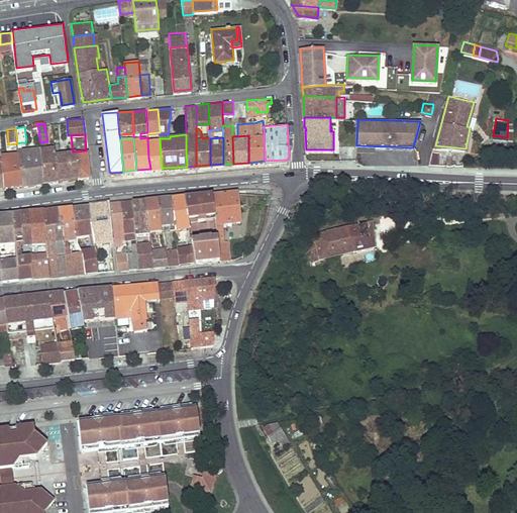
[(162,168),(160,138),(147,139),(148,158),(150,169),(162,168)]
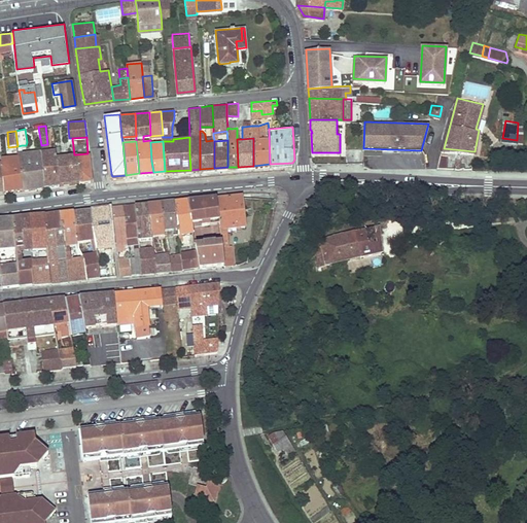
[(59,182),(56,157),(56,151),(56,150),(48,150),(41,151),(44,184),(59,182)]
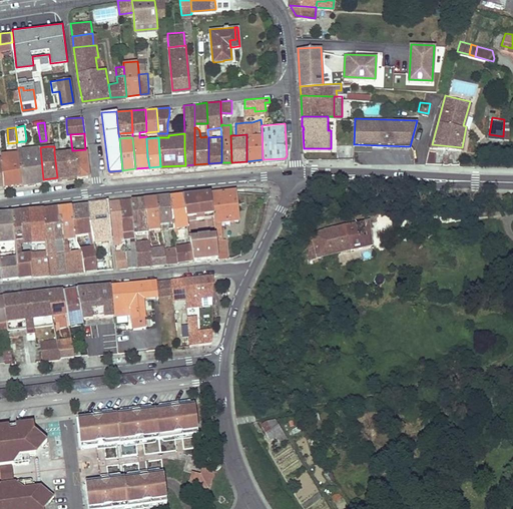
[(43,179),(40,147),(21,149),(18,149),(18,152),(21,182),(43,179)]
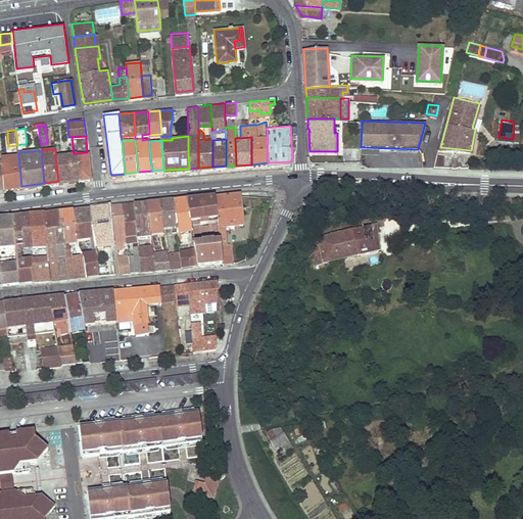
[(91,178),(87,152),(76,153),(79,179),(91,178)]
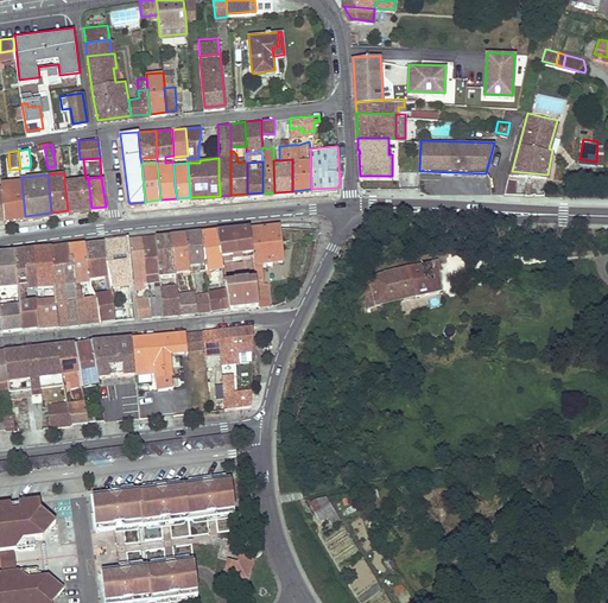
[(514,191),(517,178),(507,177),(505,191),(514,191)]
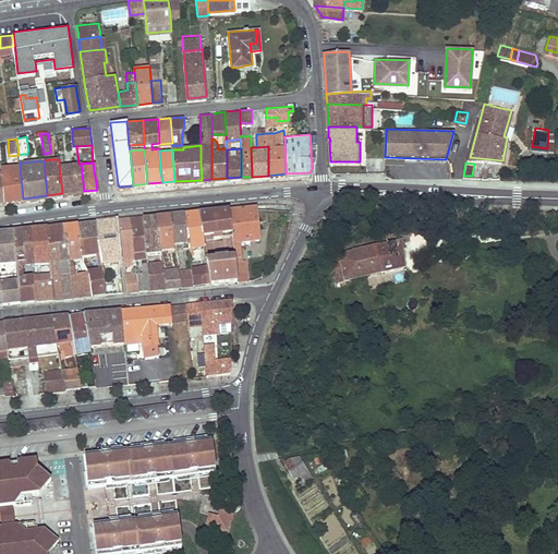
[(84,191),(81,164),(79,164),(69,165),(59,166),(62,193),(84,191)]
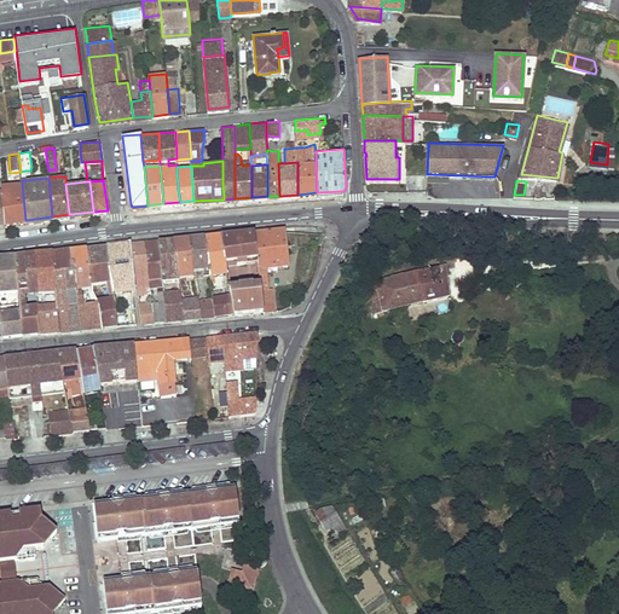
[(25,220),(22,184),(11,184),(1,185),(1,190),(4,224),(25,220)]
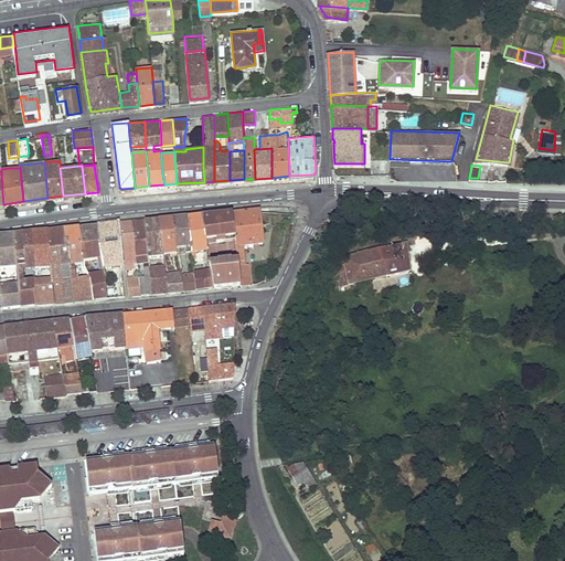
[(258,208),(233,210),(235,233),(236,243),(242,242),(263,240),(258,208)]
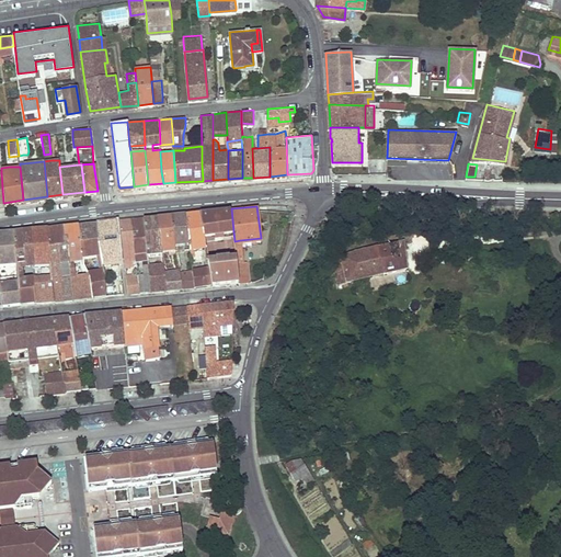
[(233,231),(231,208),(199,212),(204,235),(215,234),(215,237),(224,236),(224,232),(233,231)]
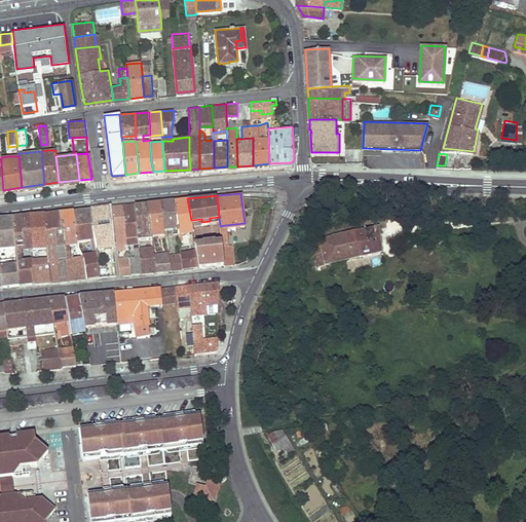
[(187,198),(174,199),(178,231),(193,230),(191,220),(187,198)]
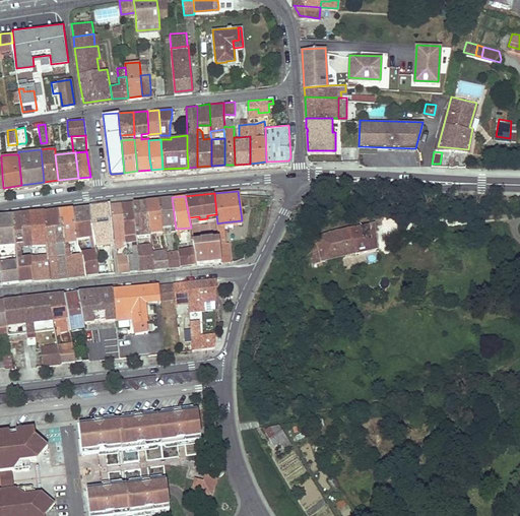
[(172,197),(157,198),(163,230),(176,229),(172,197)]
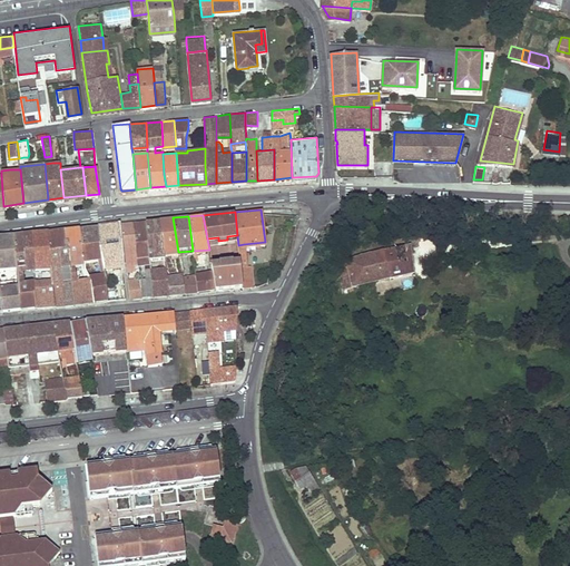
[(173,217),(159,220),(164,253),(178,252),(173,217)]
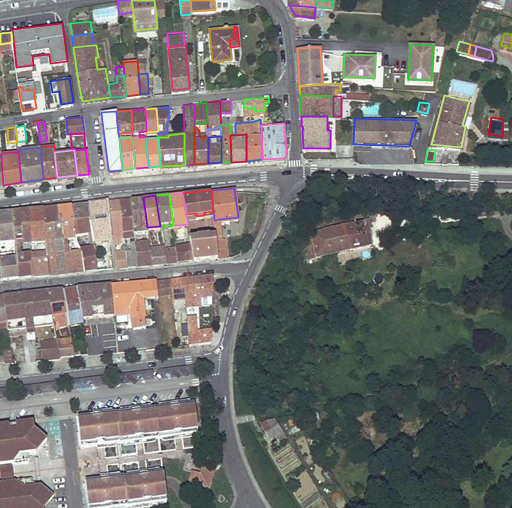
[(143,197),(131,198),(134,230),(148,229),(147,227),(143,197)]
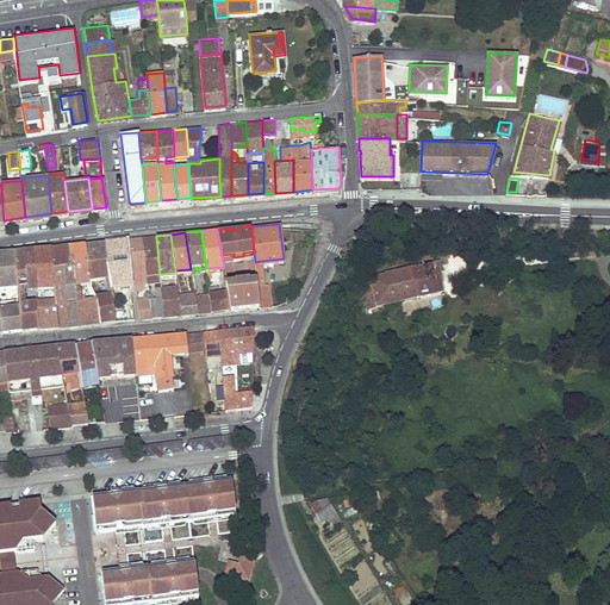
[(156,236),(143,237),(148,280),(155,279),(156,285),(155,285),(156,295),(150,295),(151,315),(165,313),(162,286),(160,274),(156,236)]
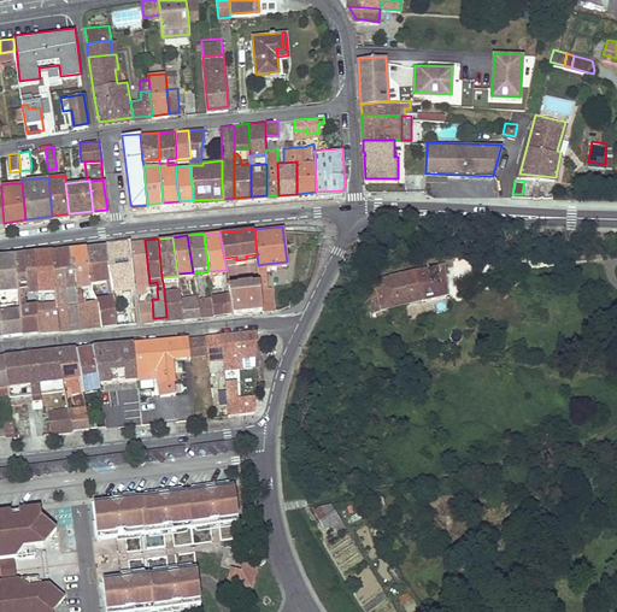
[(145,240),(131,242),(136,289),(147,288),(146,283),(150,283),(145,240)]
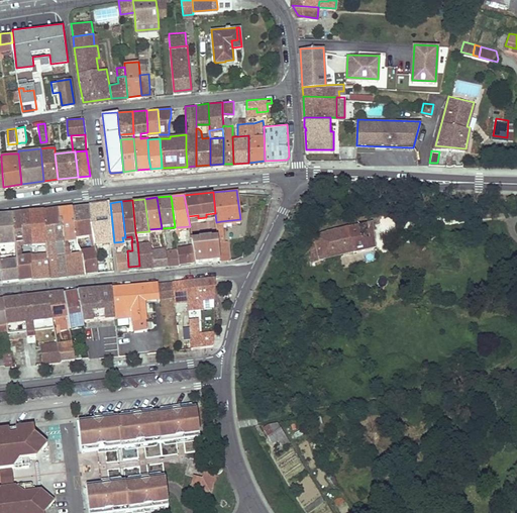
[(89,205),(95,241),(103,240),(104,245),(111,245),(107,203),(89,205)]
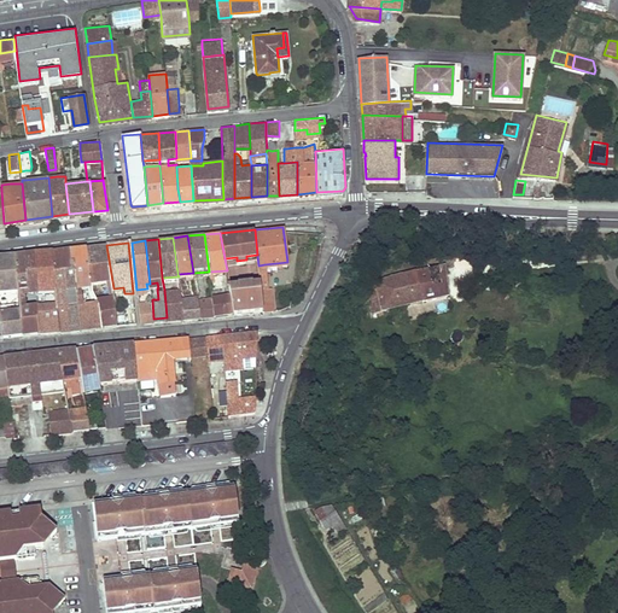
[(87,246),(92,281),(106,279),(110,295),(95,297),(98,302),(99,304),(101,323),(116,322),(114,289),(106,245),(87,246)]
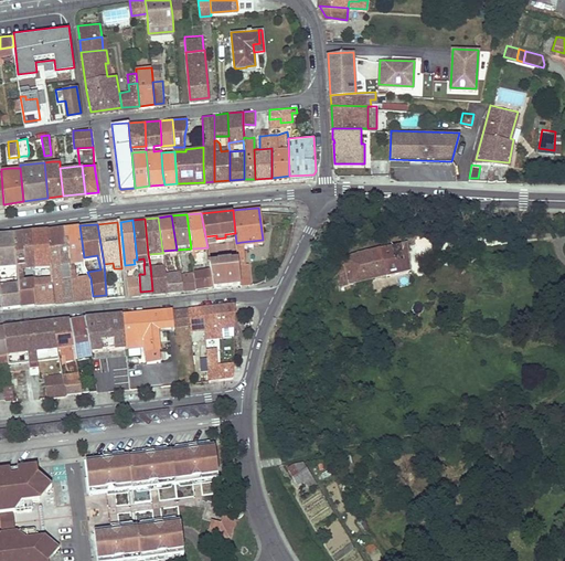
[(64,228),(74,298),(93,296),(91,278),(89,276),(76,277),(74,261),(84,260),(84,257),(80,225),(64,228)]
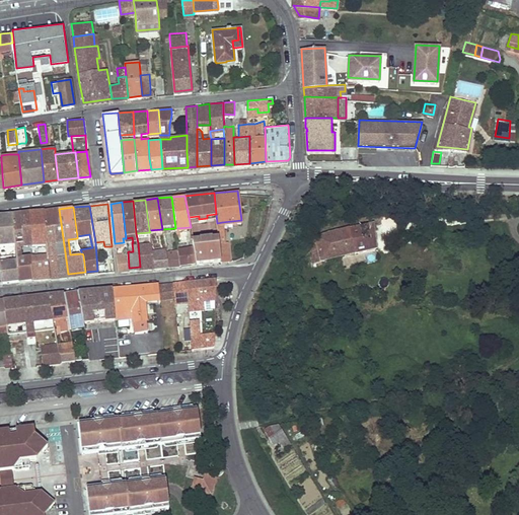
[(44,210),(46,226),(54,225),(60,275),(68,274),(59,209),(44,210)]
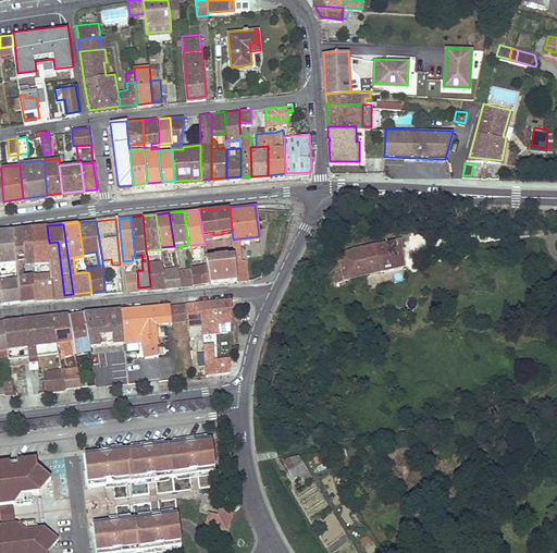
[(31,228),(33,258),(33,270),(35,297),(64,295),(58,242),(49,243),(47,225),(31,228)]
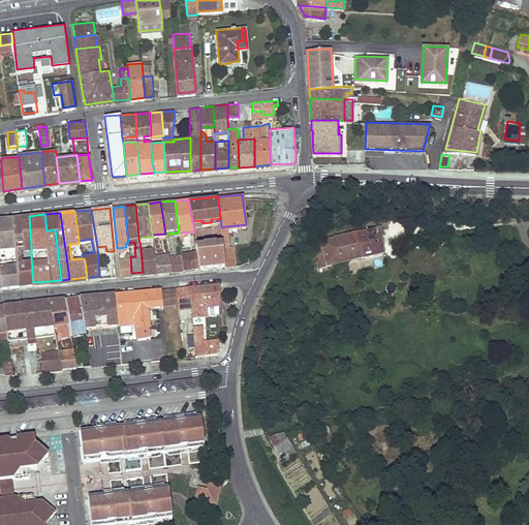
[(12,218),(16,247),(16,249),(19,248),(18,246),(31,245),(29,216),(12,218)]
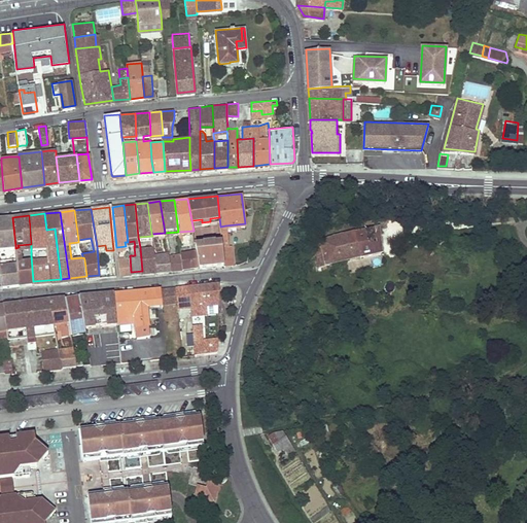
[(0,217),(0,247),(15,246),(12,217),(0,217)]
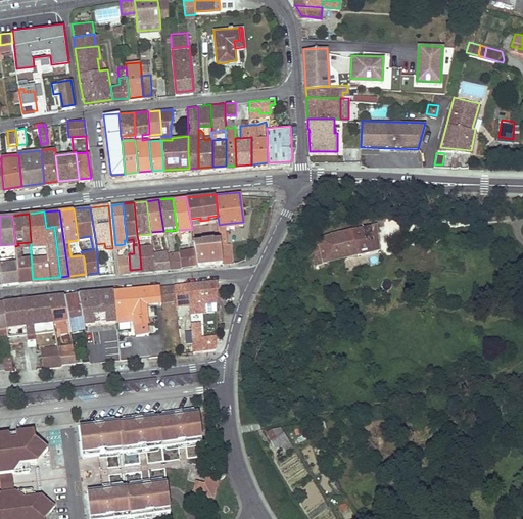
[(376,223),(320,235),(325,258),(381,246),(376,223)]
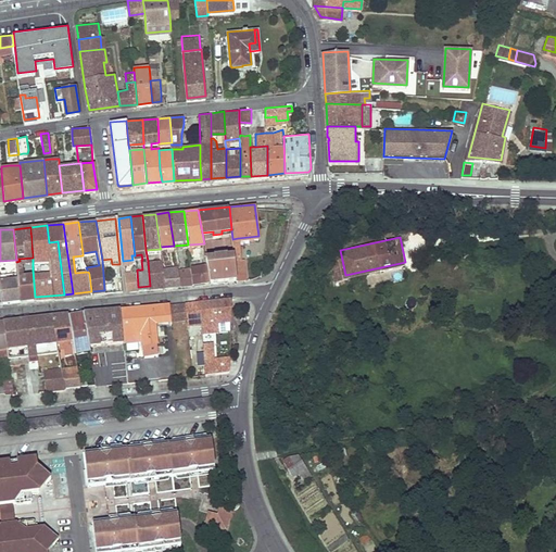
[(239,243),(232,245),(234,248),(237,278),(245,277),(243,256),(240,256),(239,243)]
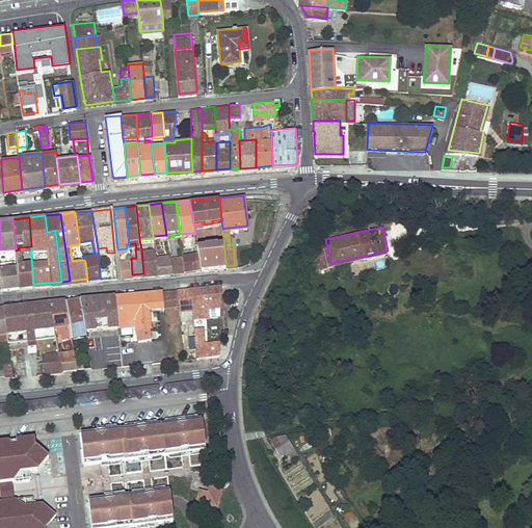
[(206,239),(196,240),(198,252),(201,267),(227,266),(223,237),(215,238),(215,242),(207,243),(206,239)]
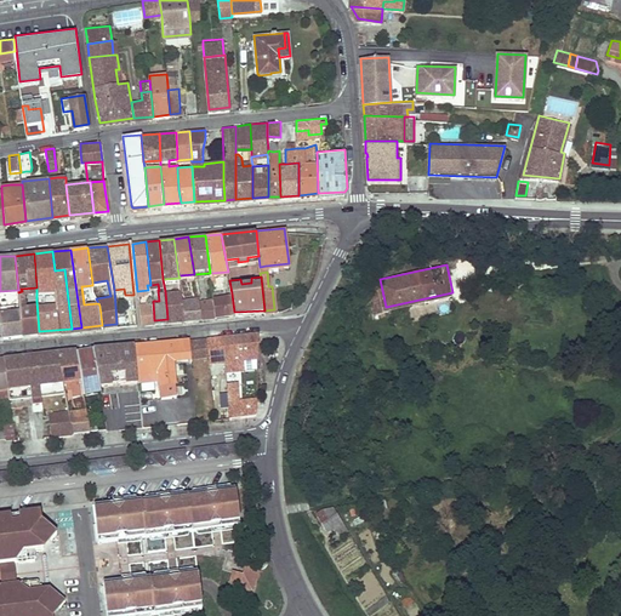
[(181,290),(165,291),(167,319),(184,318),(181,295),(181,290)]
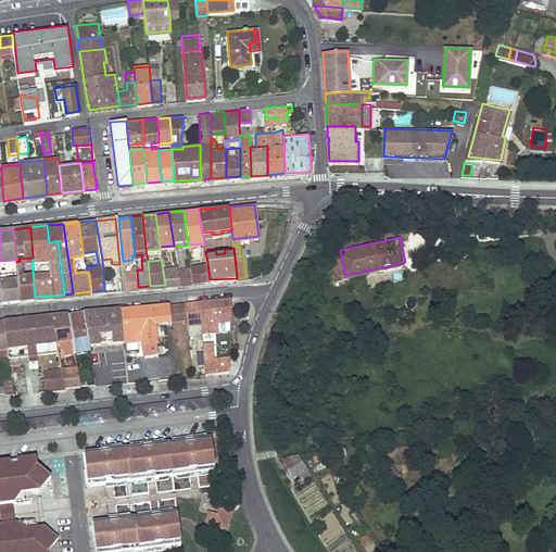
[(207,263),(191,266),(193,281),(210,279),(207,263)]
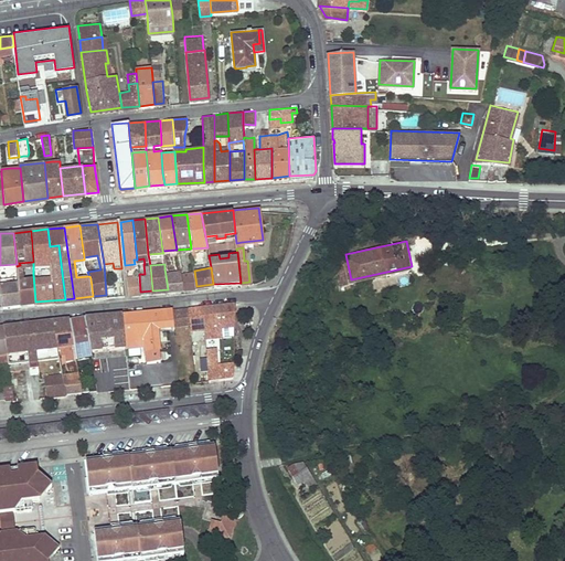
[(181,270),(170,271),(169,268),(164,268),(168,289),(183,288),(181,271),(181,270)]
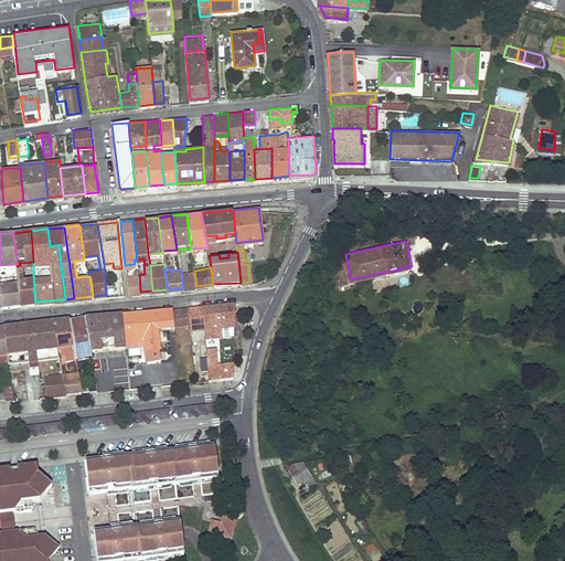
[(193,270),(181,271),(183,288),(196,286),(194,271),(193,270)]
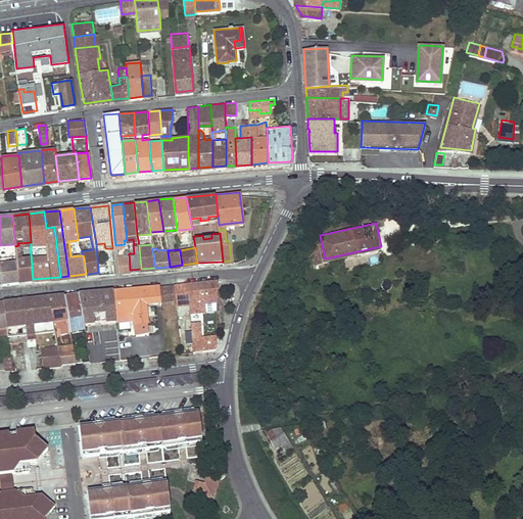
[(128,252),(117,253),(120,271),(130,270),(129,253),(128,252)]
